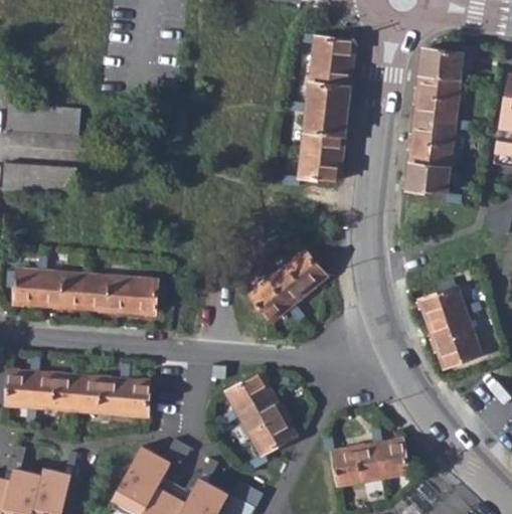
[(312,33),(296,31),(295,40),(311,41),(312,33)]
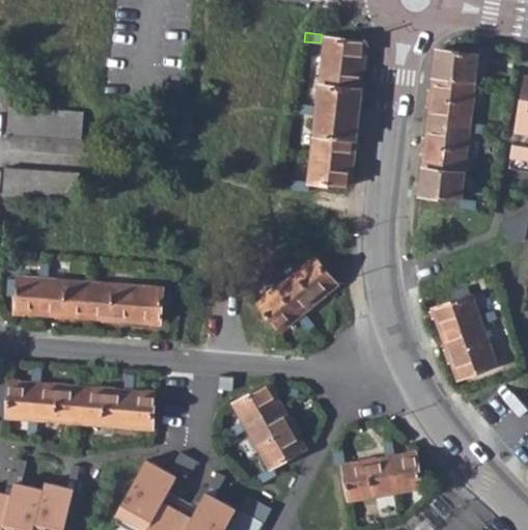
[(324,37),(315,110),(355,115),(362,42),(324,37)]
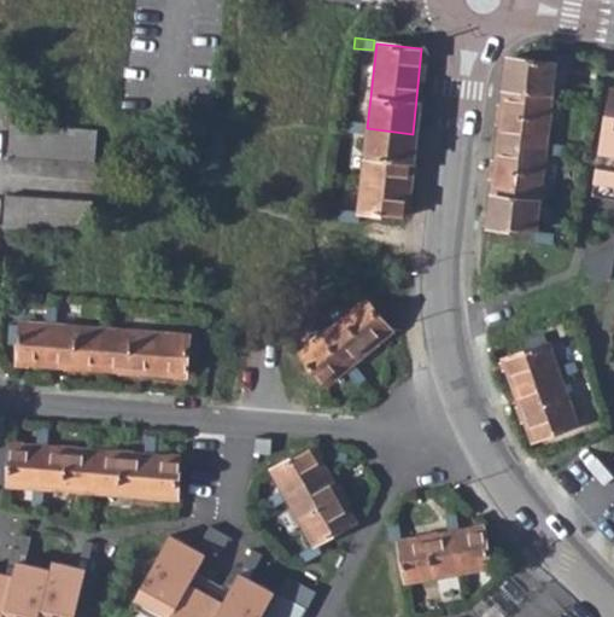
[(507,58),(503,87),(550,92),(553,64),(507,58)]
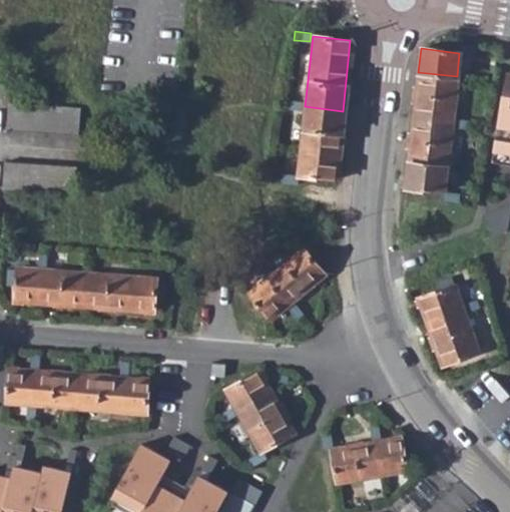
[(509,71),(505,71),(490,160),(509,163),(509,71)]
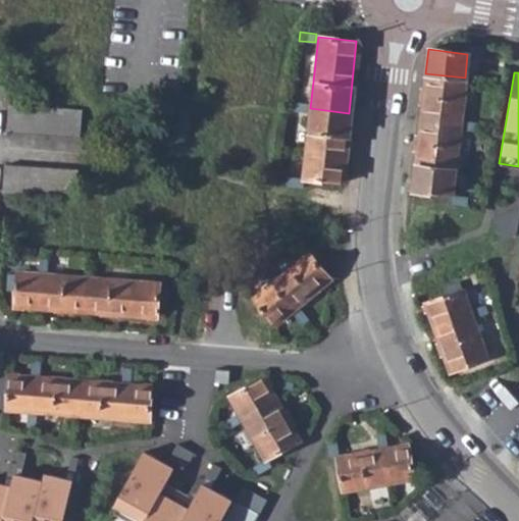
[(425,73),(420,121),(459,124),(465,77),(425,73)]
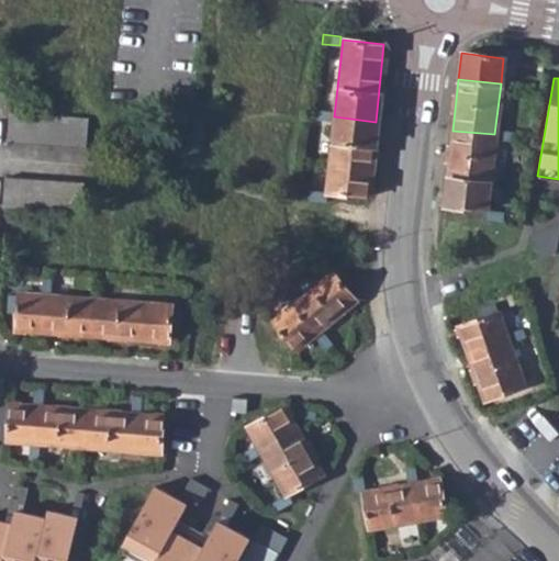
[(314,111),(313,121),(331,122),(332,113),(314,111)]
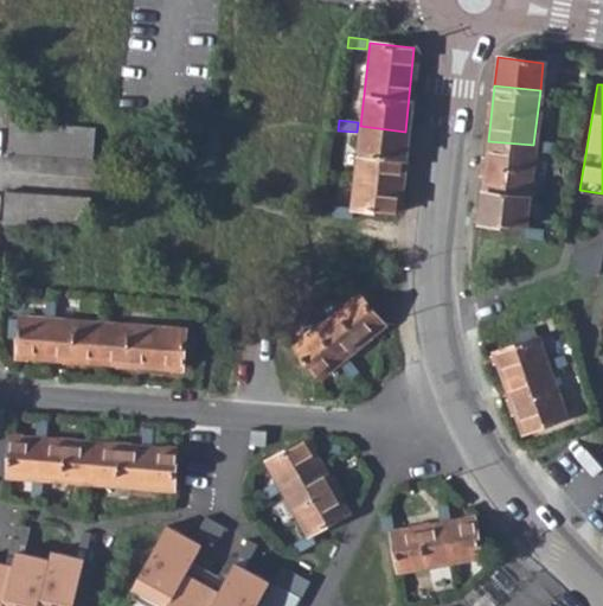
[(5,126),(4,155),(21,157),(24,127),(5,126)]
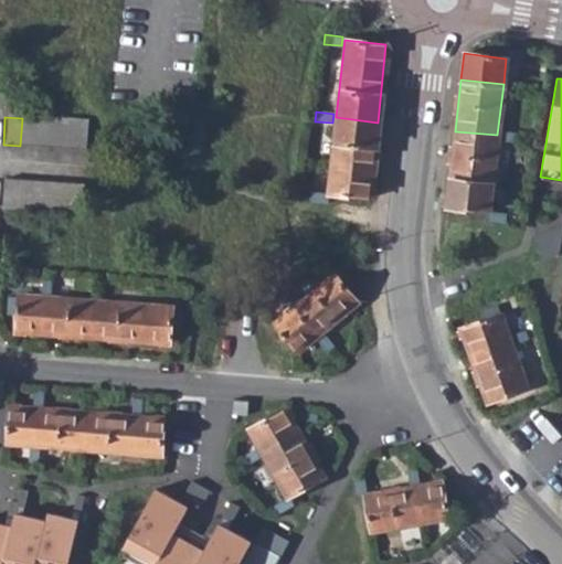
[(336,117),(330,166),(372,171),(378,123),(336,117)]
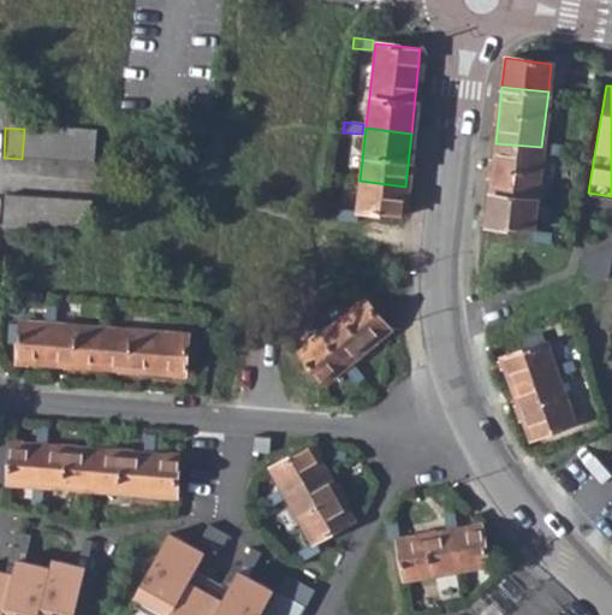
[(24,129),(22,159),(40,160),(42,130),(24,129)]
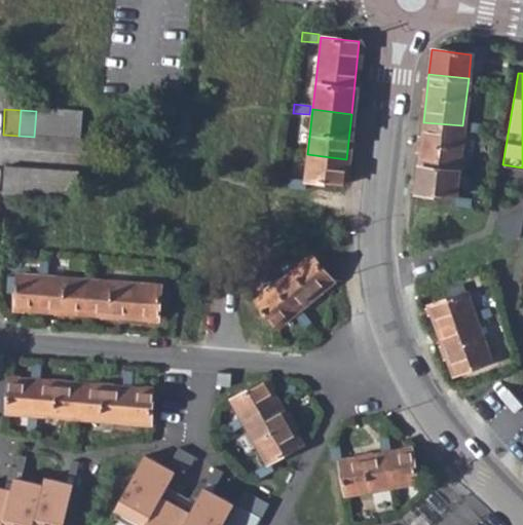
[(36,111),(34,137),(51,138),(52,112),(36,111)]
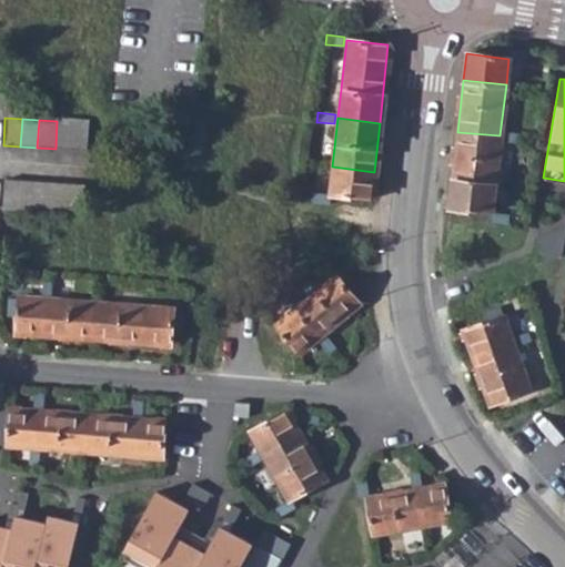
[(57,121),(56,149),(73,150),(74,122),(57,121)]
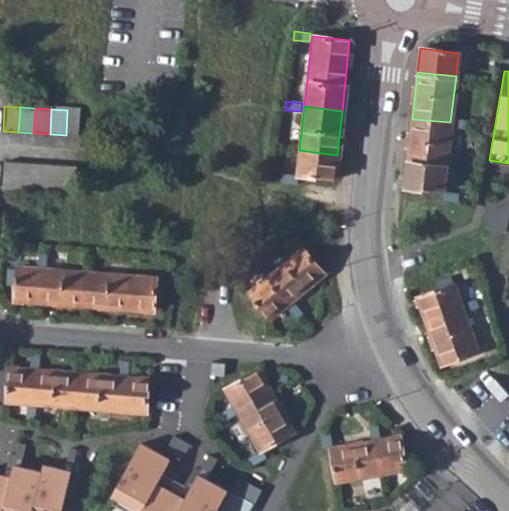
[(67,110),(66,135),(80,136),(83,111),(67,110)]
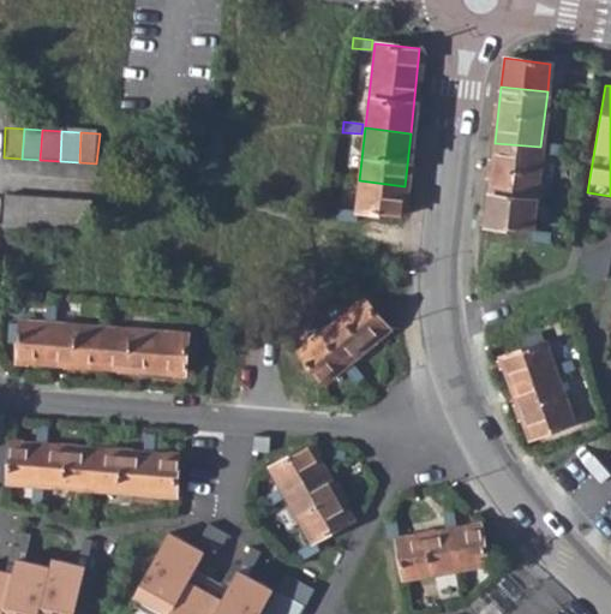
[(495,143),(486,224),(533,228),(533,227),(540,147),(495,143)]
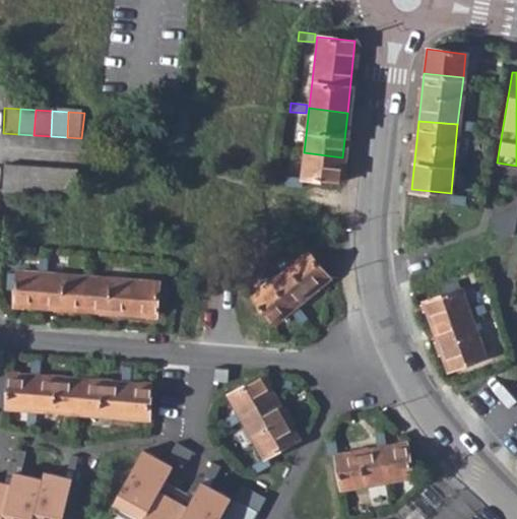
[(342,157),(304,152),(302,179),(339,184),(342,157)]
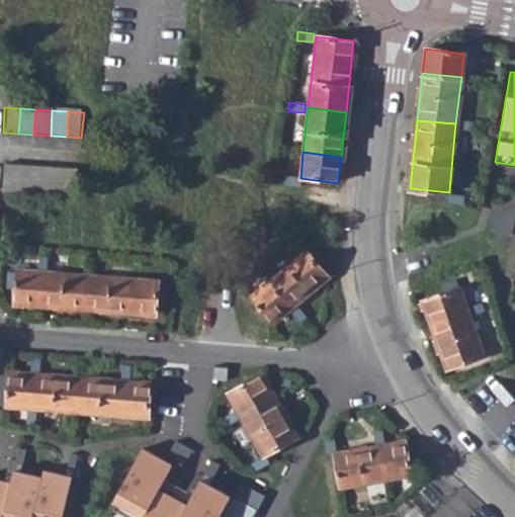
[(1,163),(0,188),(14,189),(16,164),(1,163)]
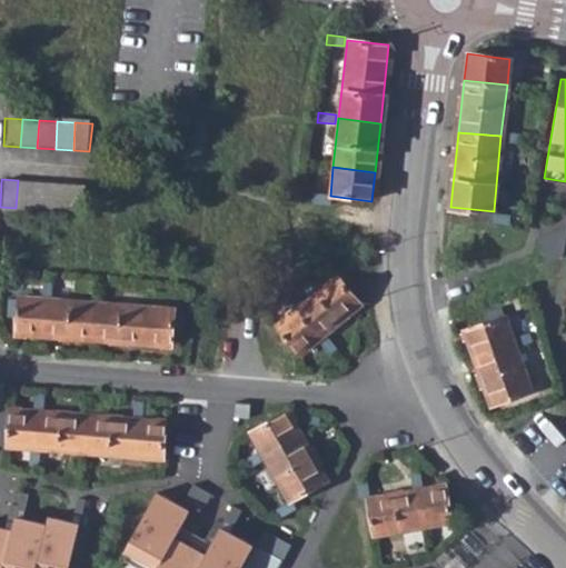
[(18,180),(16,208),(33,209),(36,181),(18,180)]
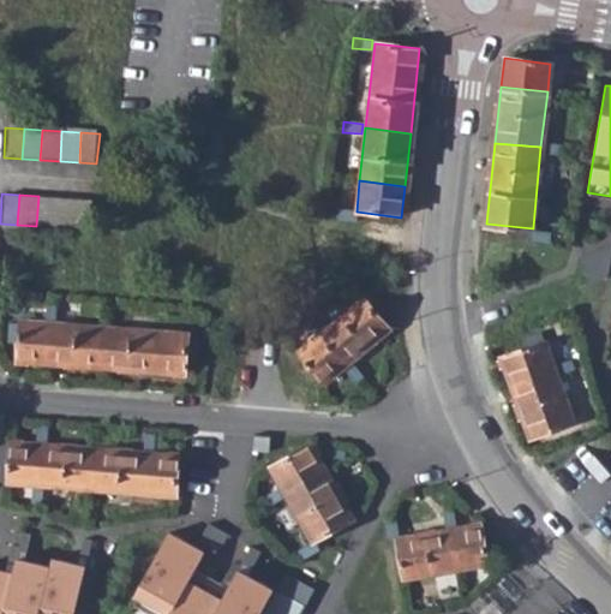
[(39,196),(36,226),(55,227),(58,197),(39,196)]
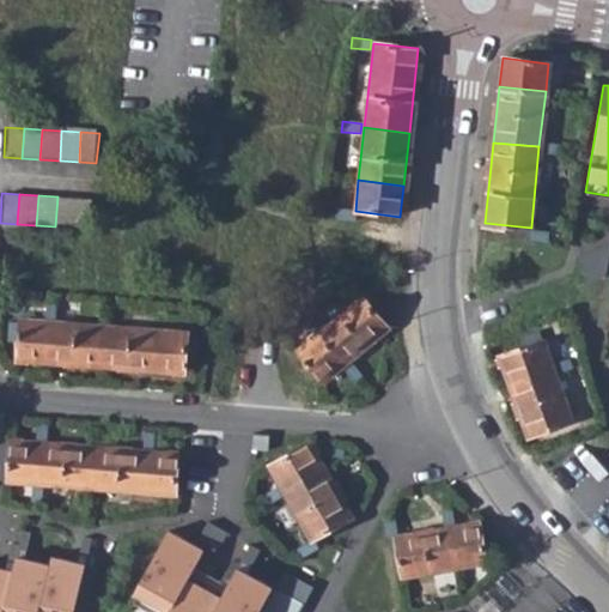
[(58,197),(55,226),(74,228),(75,198),(58,197)]
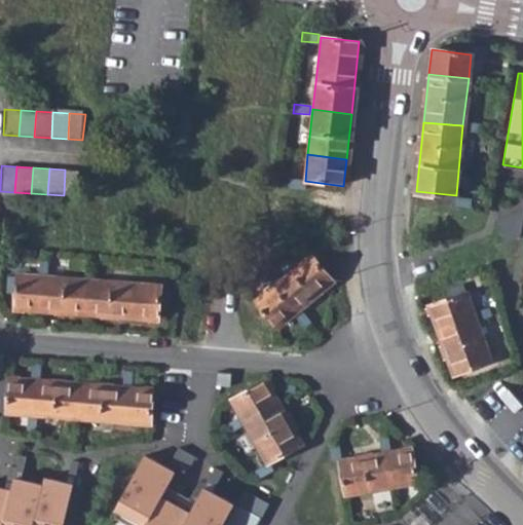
[(65,170),(64,195),(79,196),(81,171),(65,170)]
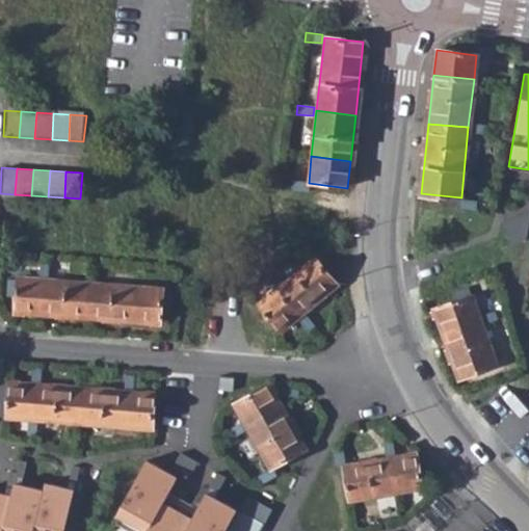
[(308,192),(309,183),(291,182),(290,190),(308,192)]
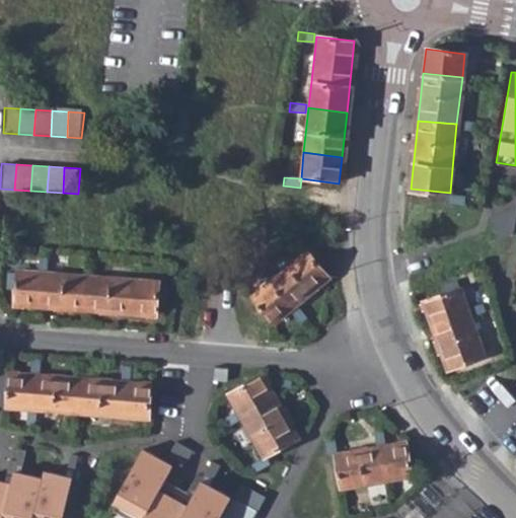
[(466,194),(450,192),(450,193),(449,200),(465,202),(466,194)]
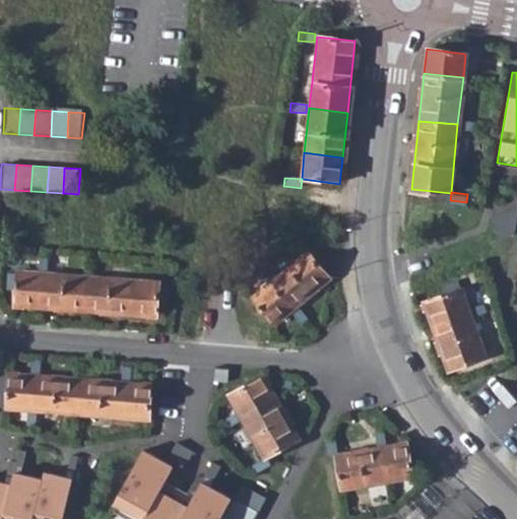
[(269,276),(266,279),(288,307),(325,277),(302,249),(269,276)]
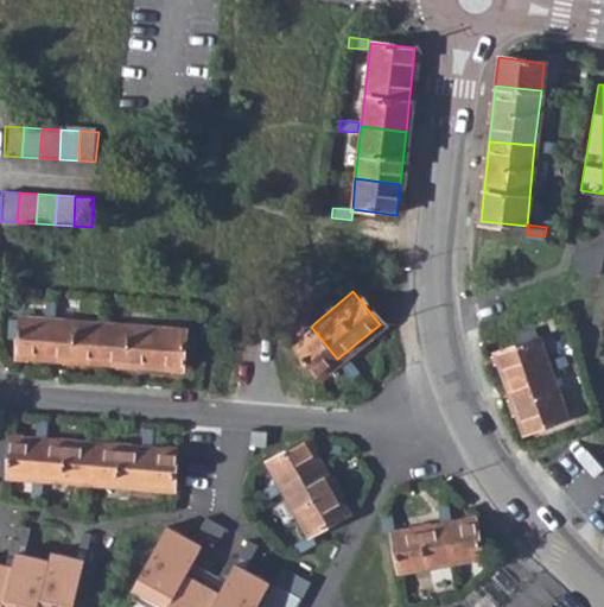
[(147,317),(156,318),(157,295),(148,295),(147,317)]
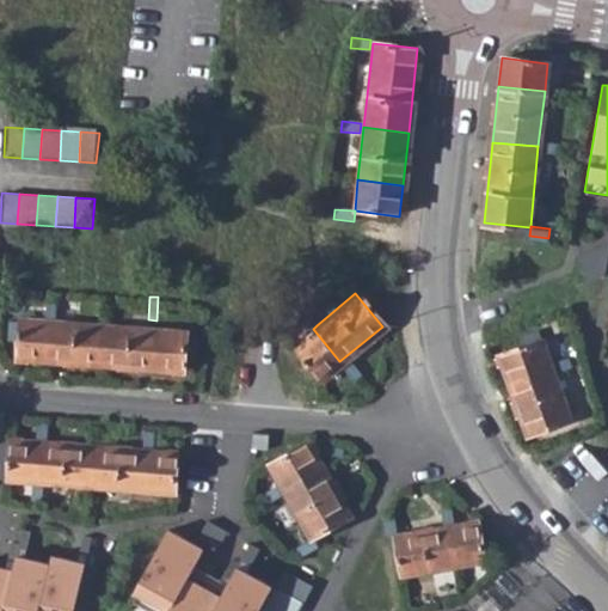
[(43,303),(42,323),(45,323),(51,324),(54,304),(43,303)]
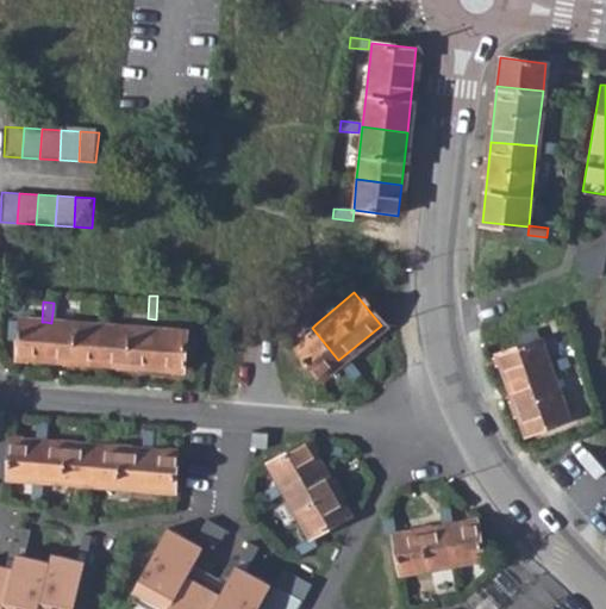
[(295,315),(308,330),(312,328),(316,324),(304,309),(295,315)]
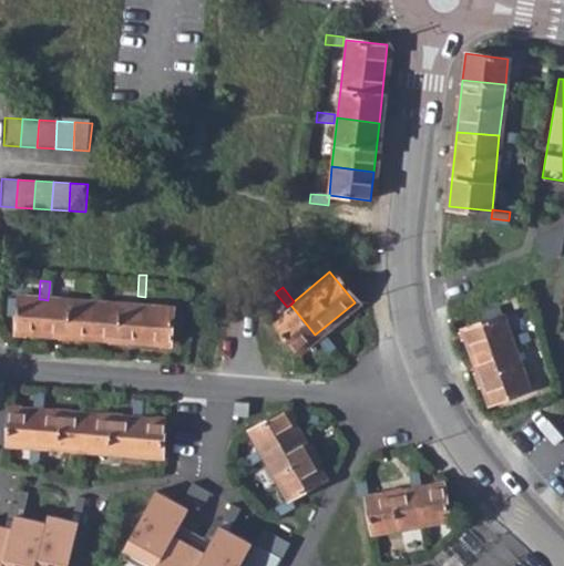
[(13,315),(14,297),(6,297),(3,315),(13,315)]
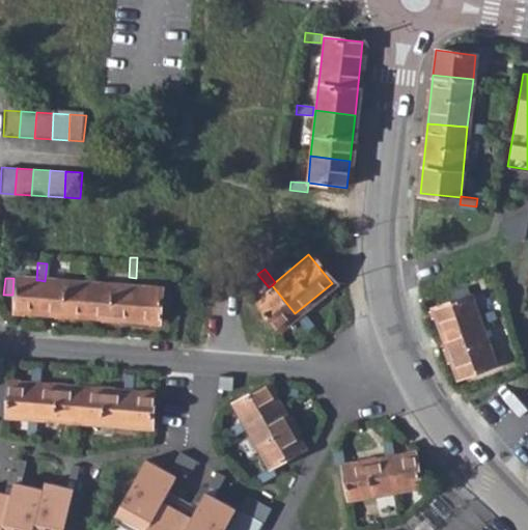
[(11,310),(36,312),(39,280),(36,280),(15,278),(11,310)]
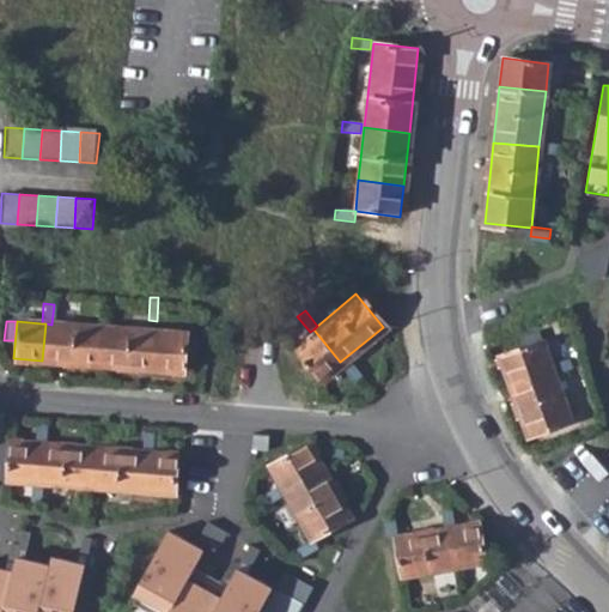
[(46,323),(42,361),(98,367),(101,328),(52,325),(46,323)]
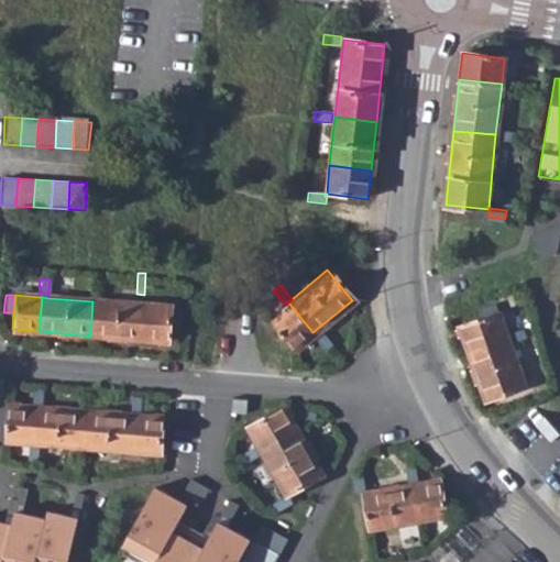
[(92,301),(90,337),(141,341),(142,307),(92,301)]
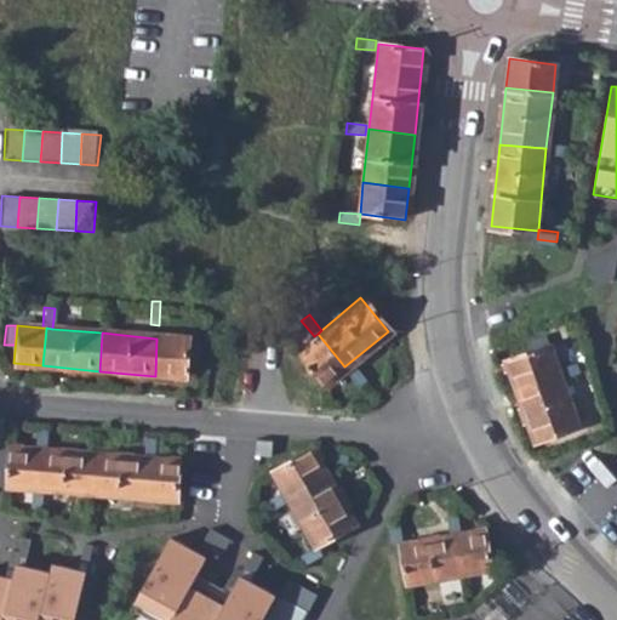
[(344,367),(318,334),(314,336),(295,352),(321,385),(344,367)]
